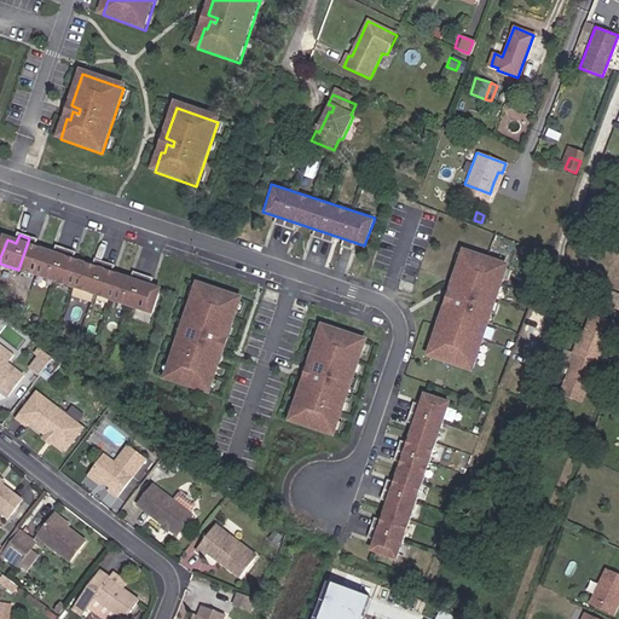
[(38,277),(45,253),(36,249),(39,242),(29,238),(18,270),(38,277)]
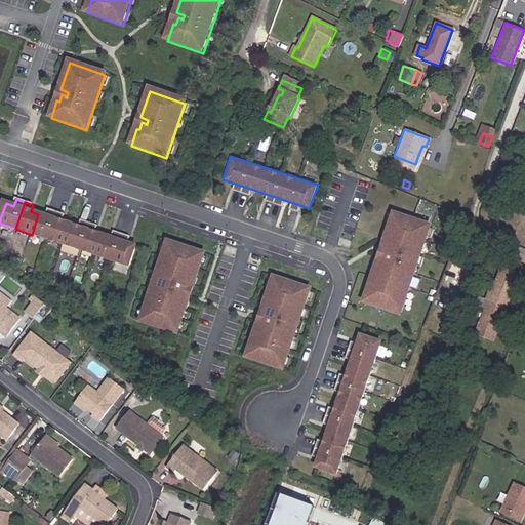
[(431,223),(391,209),(360,300),(400,315),(431,223)]
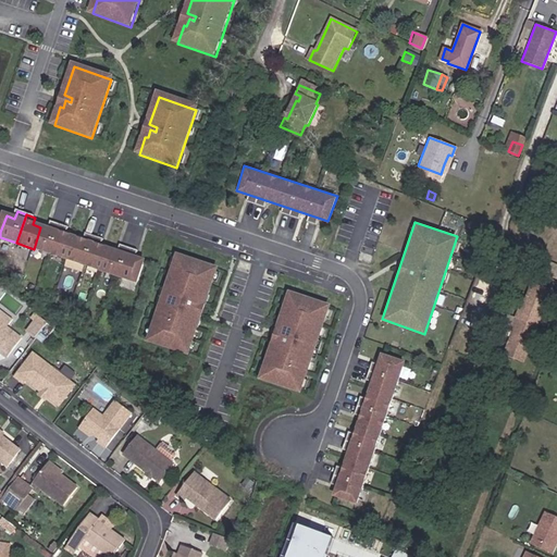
[(50,255),(60,226),(51,223),(49,231),(40,227),(34,249),(50,255)]
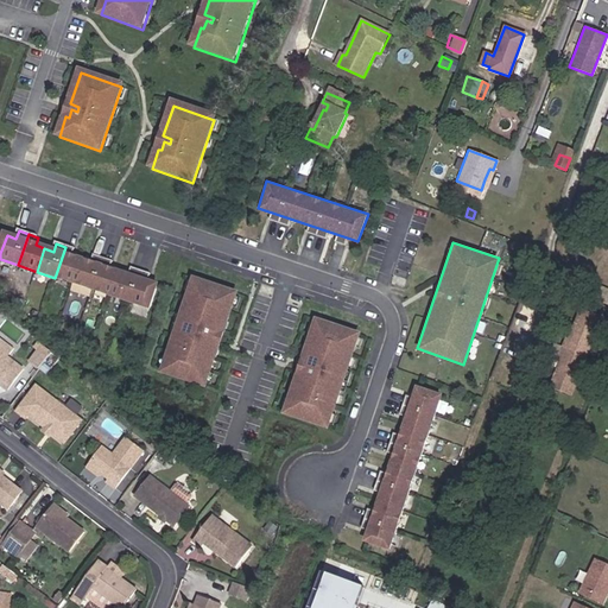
[(76,251),(65,247),(55,278),(74,285),(82,261),(73,259),(76,251)]
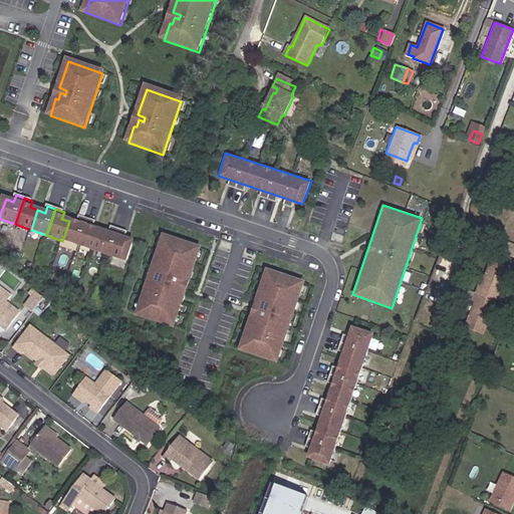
[(78,247),(87,220),(79,217),(76,224),(69,221),(62,241),(78,247)]
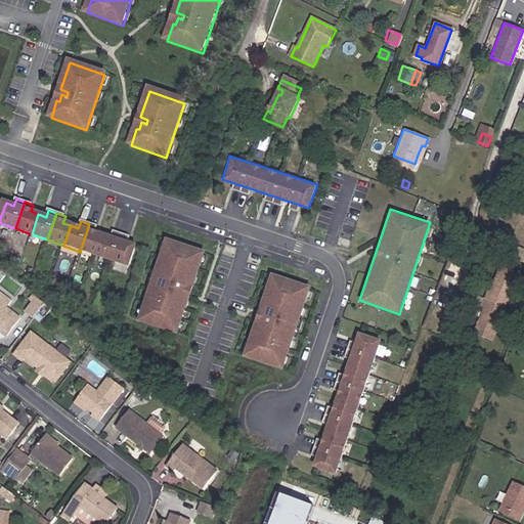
[(96,257),(103,237),(95,234),(97,227),(89,224),(80,252),(96,257)]
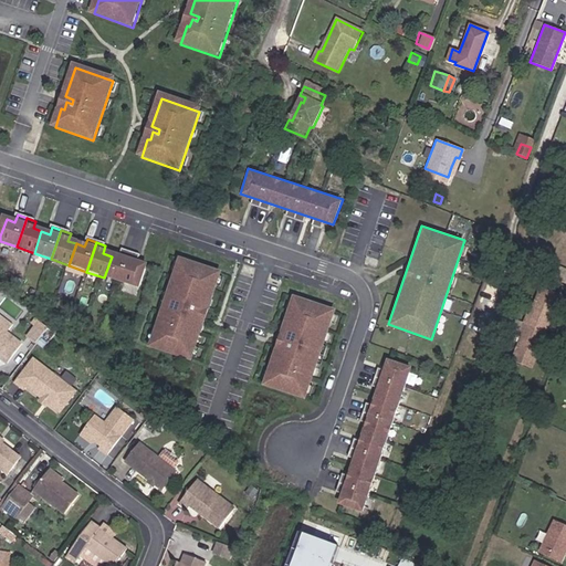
[(122,284),(132,254),(122,251),(119,259),(112,257),(104,278),(122,284)]
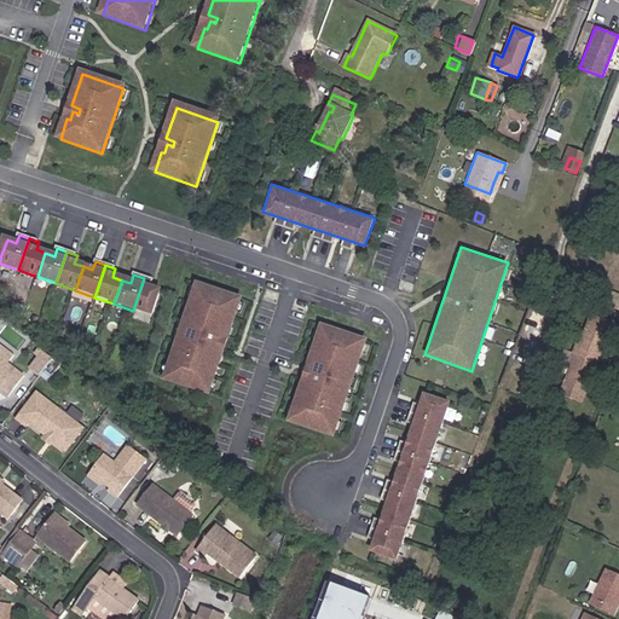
[(152,317),(160,294),(151,290),(154,282),(144,278),(133,311),(152,317)]
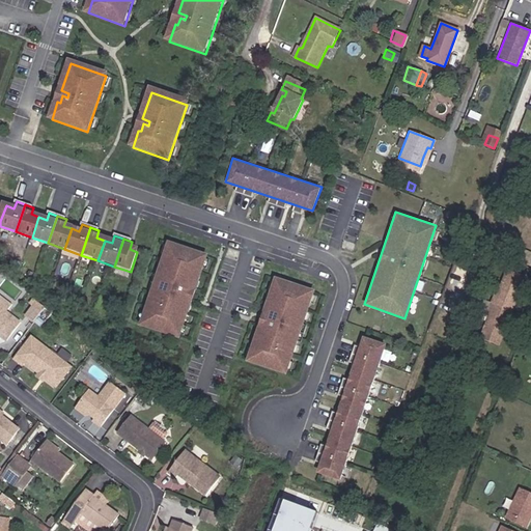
[(167,240),(138,324),(179,337),(207,254),(167,240)]
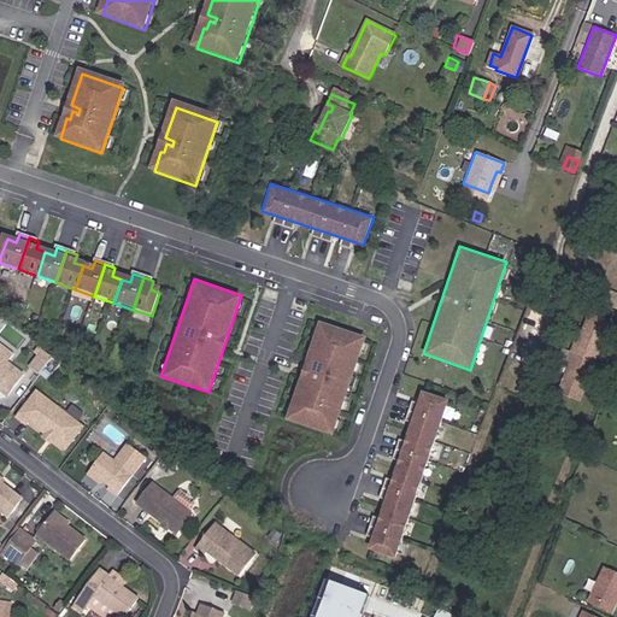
[(601,301),(616,307),(616,294),(606,291),(601,301)]
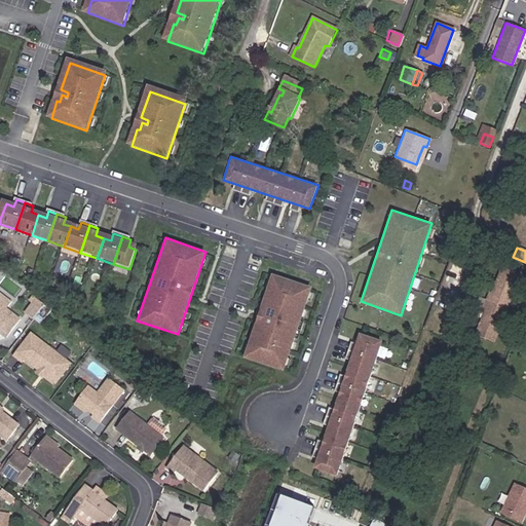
[(521,276),(504,269),(494,296),(492,294),(487,308),(489,309),(479,335),(495,341),(521,276)]
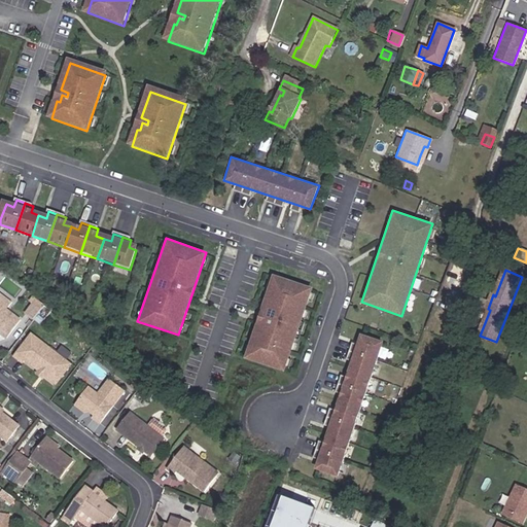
[(273,274),(243,357),(283,372),(312,286),(273,274)]
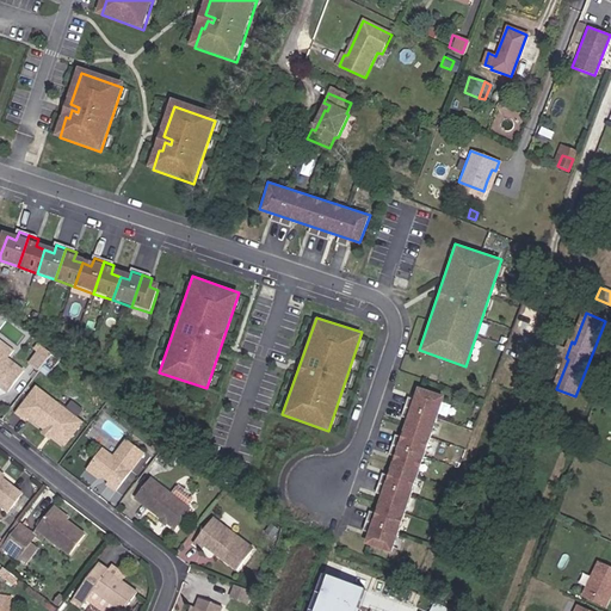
[(49,353),(39,346),(29,363),(38,369),(49,353)]
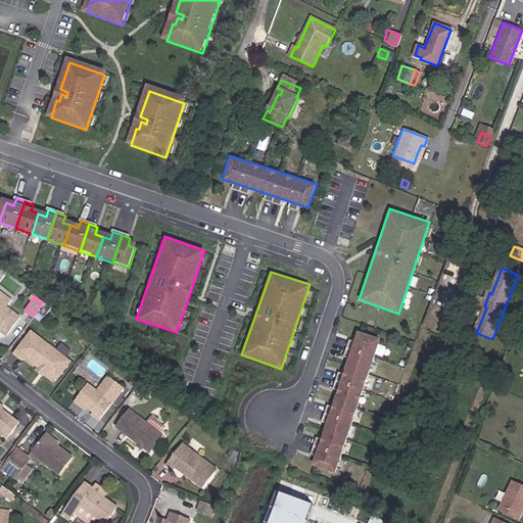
[(0,329),(7,334),(20,316),(0,300),(0,329)]
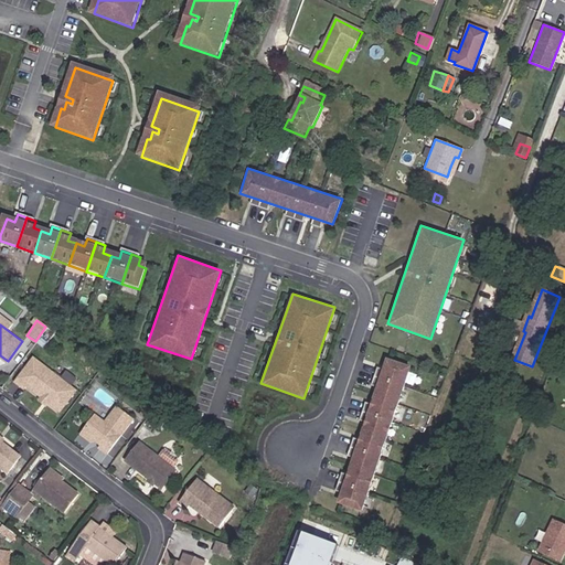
[(411,365),(385,356),(337,502),(362,511),(393,418),(411,365)]
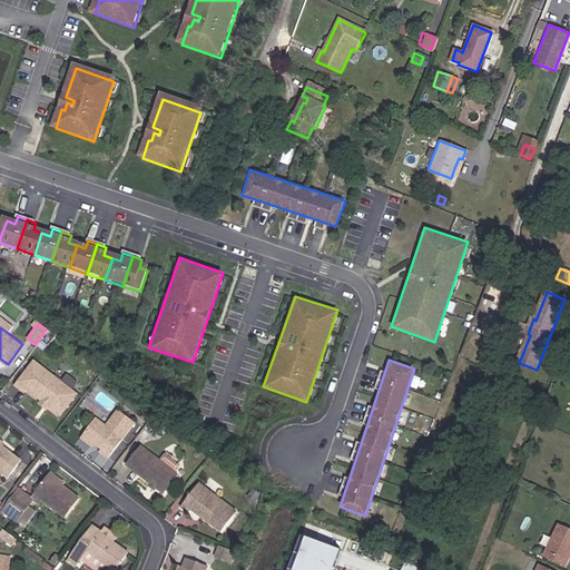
[(58,416),(72,396),(31,365),(13,390),(20,395),(23,392),(40,403),(47,409),(58,416)]
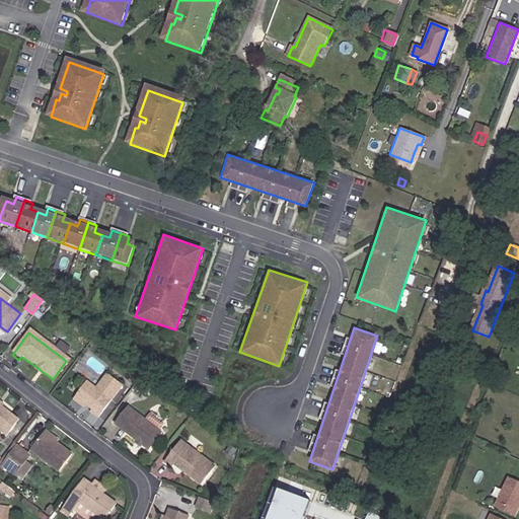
[(137,380),(145,370),(139,366),(132,376),(137,380)]
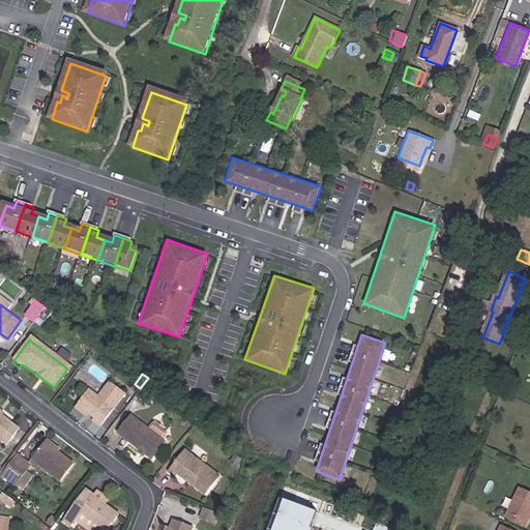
[(87,391),(77,406),(85,413),(89,413),(95,417),(91,422),(98,428),(123,395),(109,384),(97,399),(87,391)]
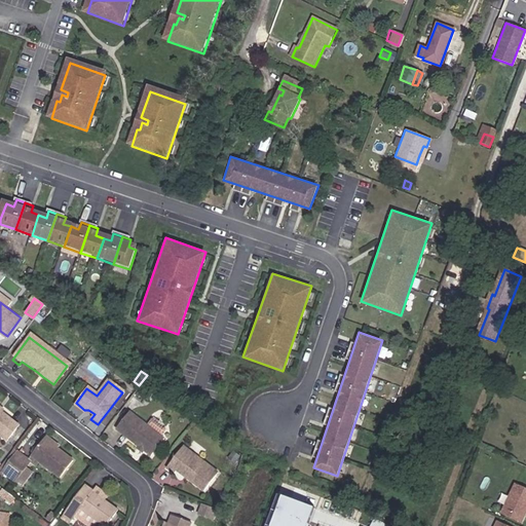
[(143,401),(150,391),(142,385),(136,395),(141,398),(143,401)]
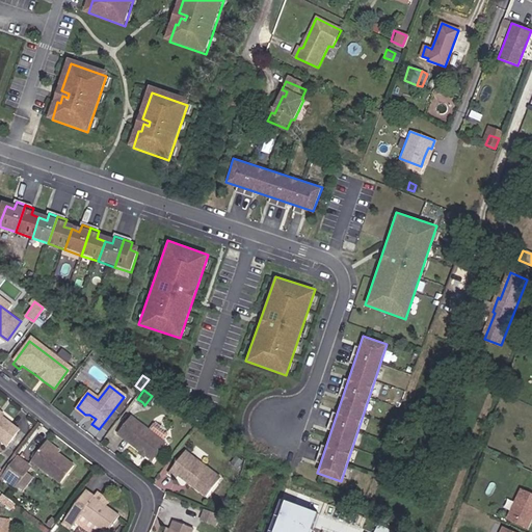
[(85,415),(77,407),(74,410),(83,418),(85,415)]
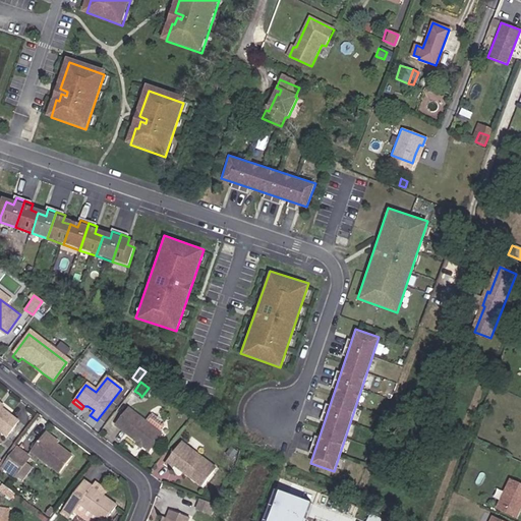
[(0,409),(0,433),(6,439),(17,422),(0,410),(0,409)]
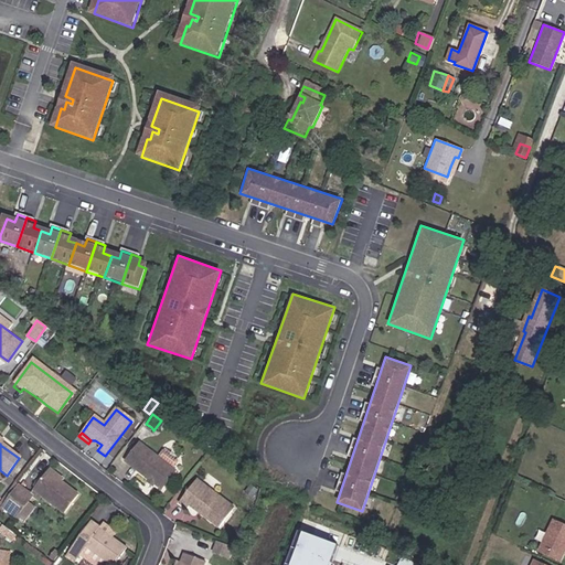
[(138,444),(124,462),(147,481),(152,484),(159,490),(174,471),(171,469),(177,462),(178,457),(167,449),(162,451),(157,458),(138,444)]
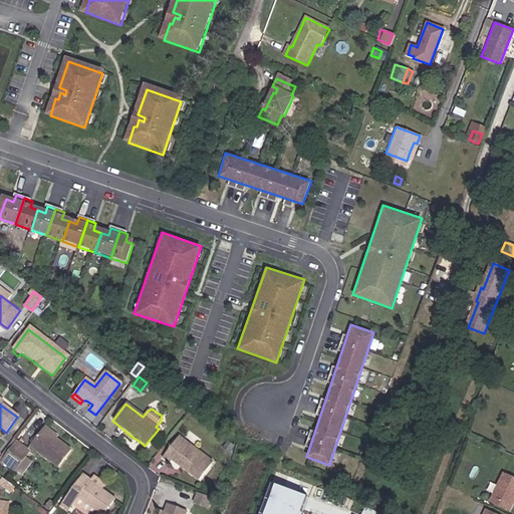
[(69,450),(42,429),(30,446),(57,467),(69,450)]
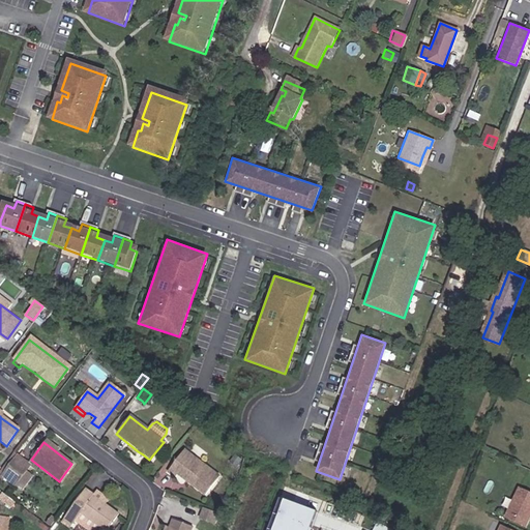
[(183,450),(167,472),(174,478),(176,475),(206,498),(219,478),(183,450)]
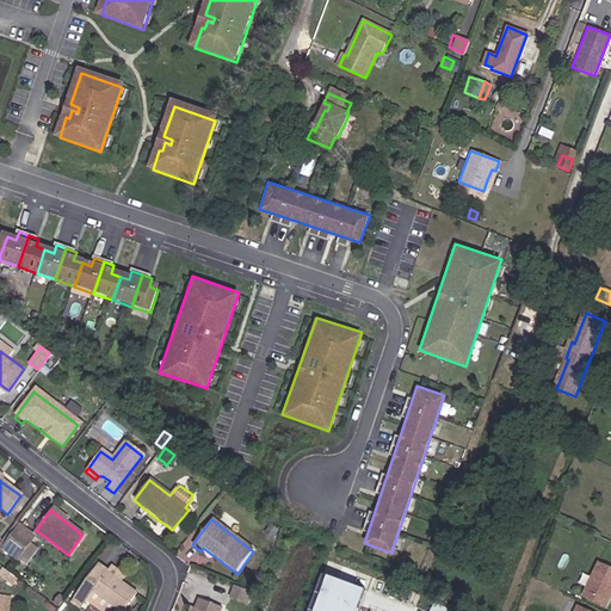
[(38,536),(20,523),(2,548),(19,561),(22,559),(30,547),(38,536)]
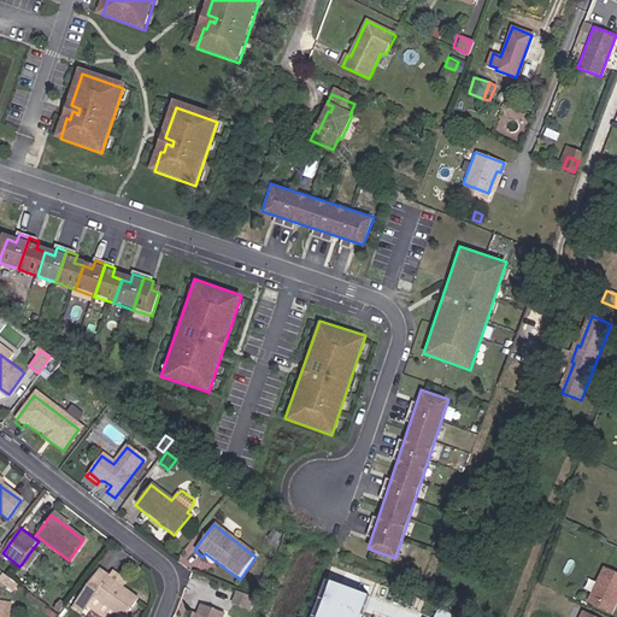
[(39,558),(30,552),(22,564),(29,570),(39,558)]
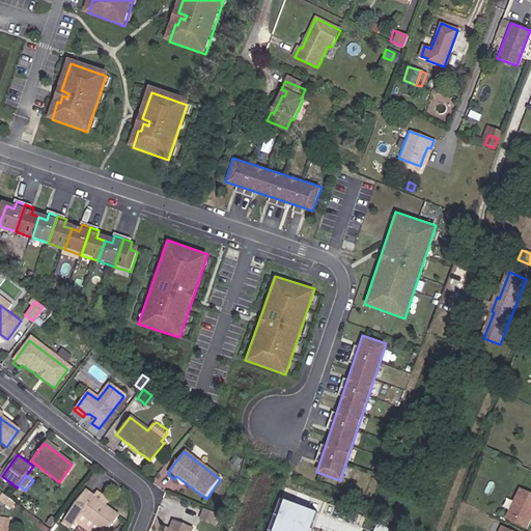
[(107,530),(119,515),(84,491),(63,520),(71,525),(79,512),(104,530),(107,530)]
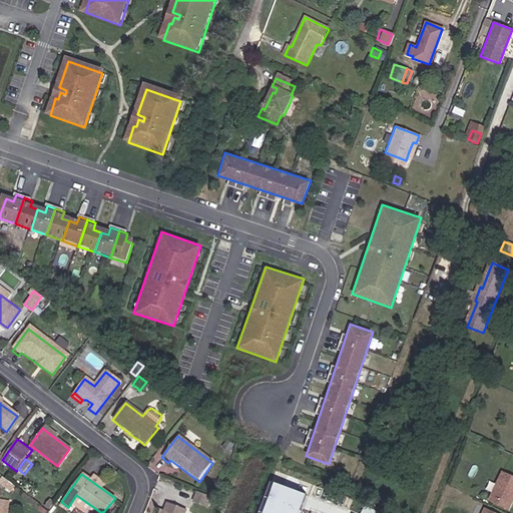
[(512,479),(502,474),(489,501),(509,511),(512,502),(512,479)]
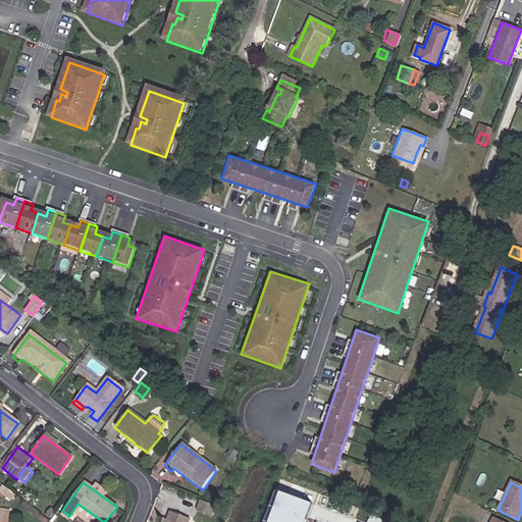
[(16,496),(4,486),(0,491),(12,501),(16,496)]
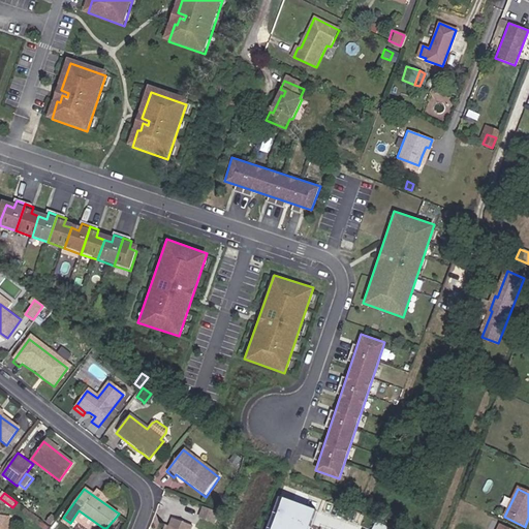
[(282,497),(269,528),(305,528),(311,515),(313,509),(282,497)]
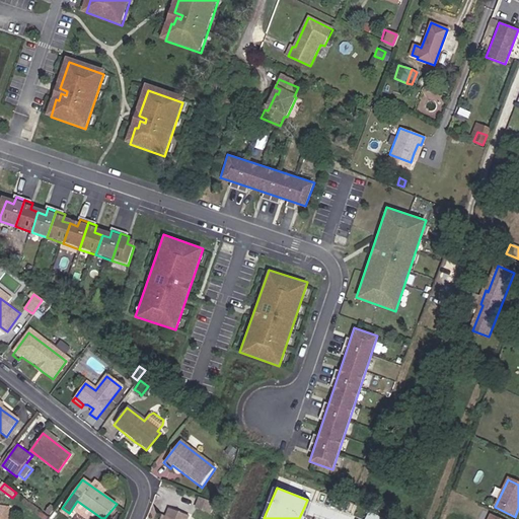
[(215,504),(199,499),(196,509),(211,515),(215,504)]
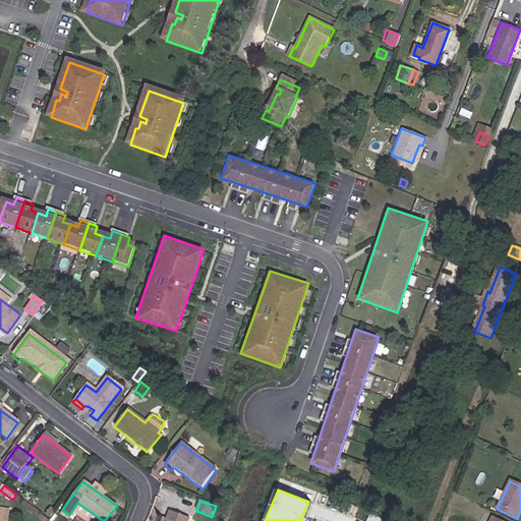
[(0,520),(9,520),(11,508),(0,506),(0,520)]
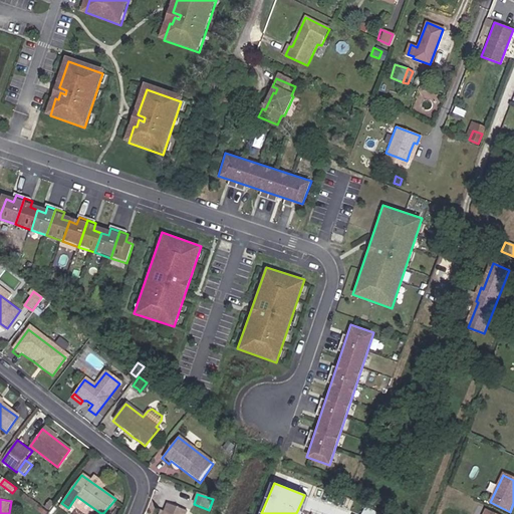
[(189,513),(191,511),(171,505),(169,513),(168,513),(189,513)]
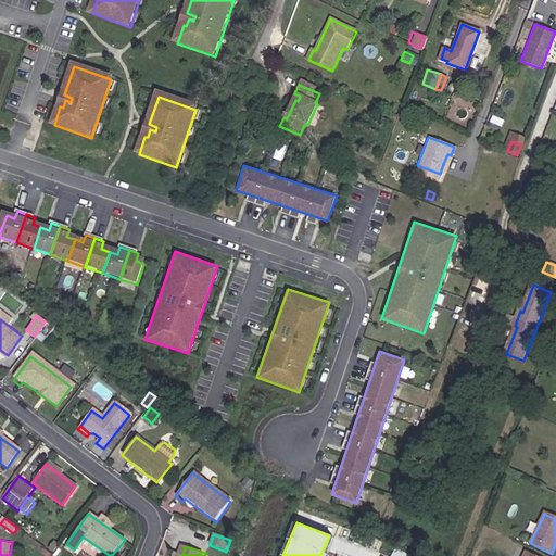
All buildings are outlined.
